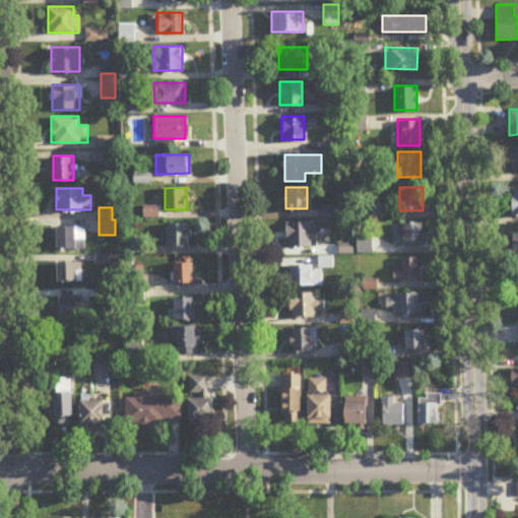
[(313,230),(310,230),(310,221),(285,221),(285,247),(313,247),(313,230)]
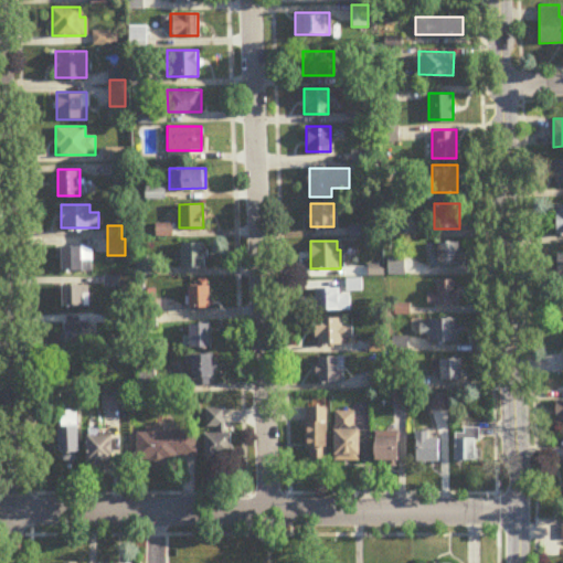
[(427,264),(461,264),(461,241),(436,241),(436,252),(427,252),(427,264)]
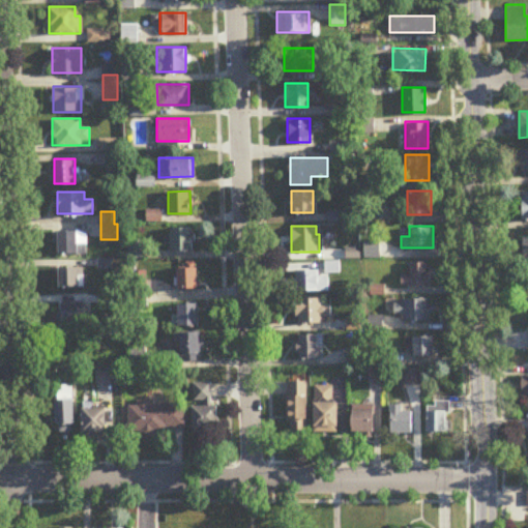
[(193,251),(193,227),(169,227),(169,251),(193,251)]
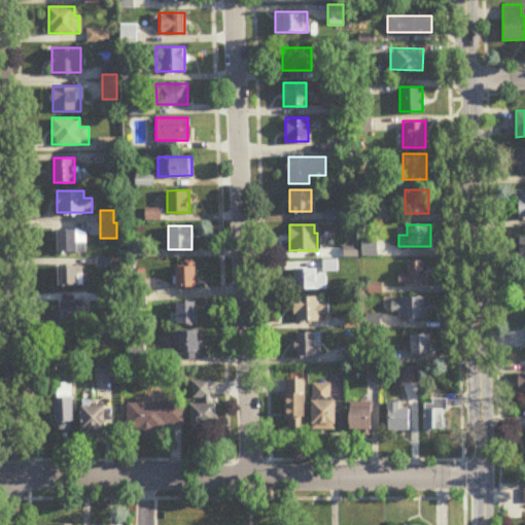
[(57,251),(83,251),(83,229),(57,229),(57,251)]
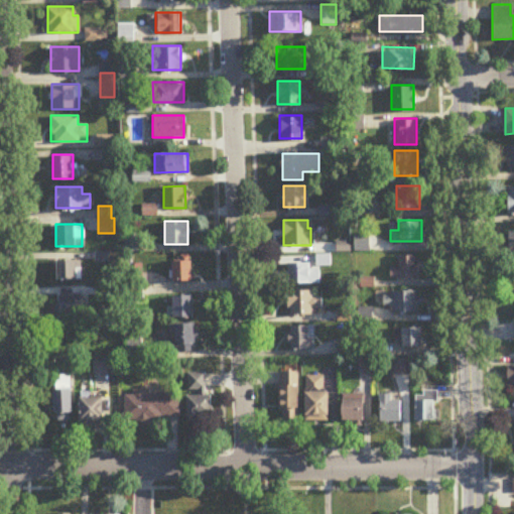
[(368,234),(353,234),(353,249),(368,249),(368,234)]
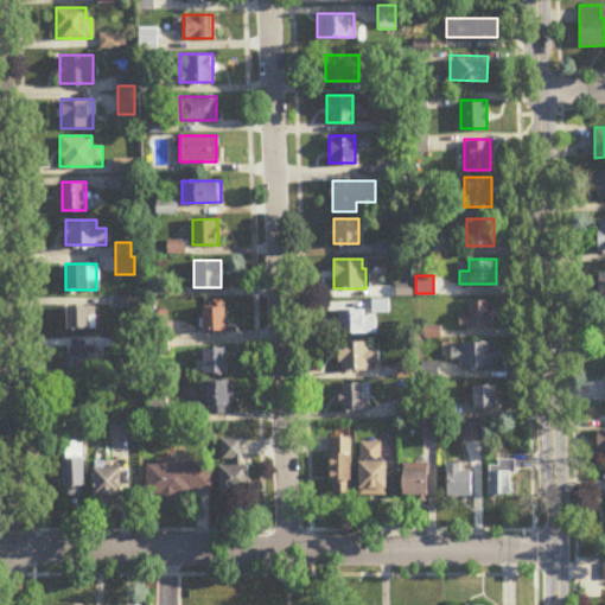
[(466,299),(466,313),(457,313),(457,326),(492,326),(492,299),(466,299)]
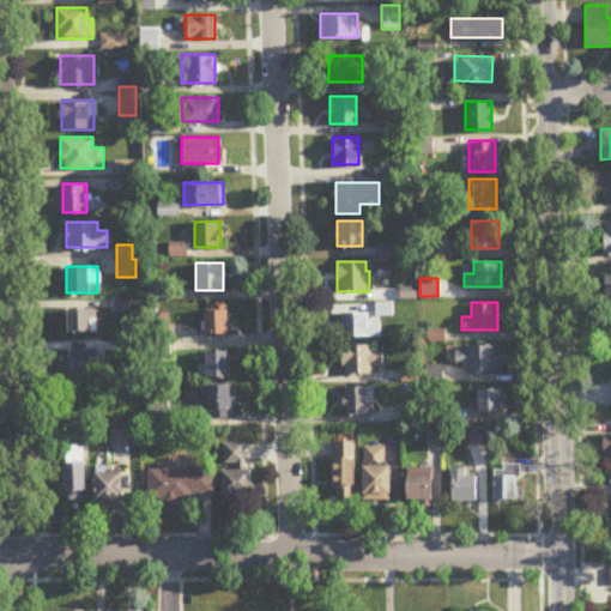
[(67,332),(96,332),(96,308),(67,308),(67,332)]
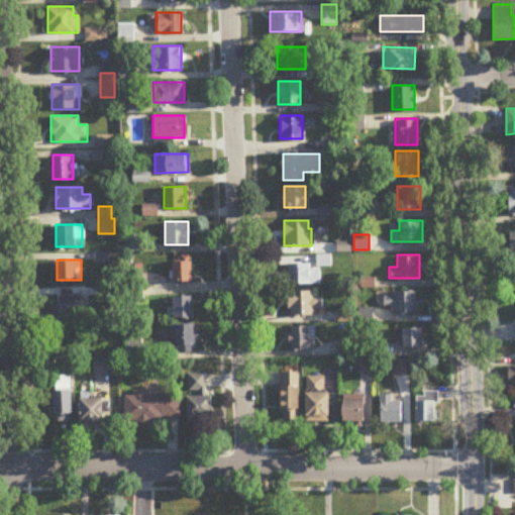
[(193,261),(174,261),(174,282),(193,282),(193,261)]
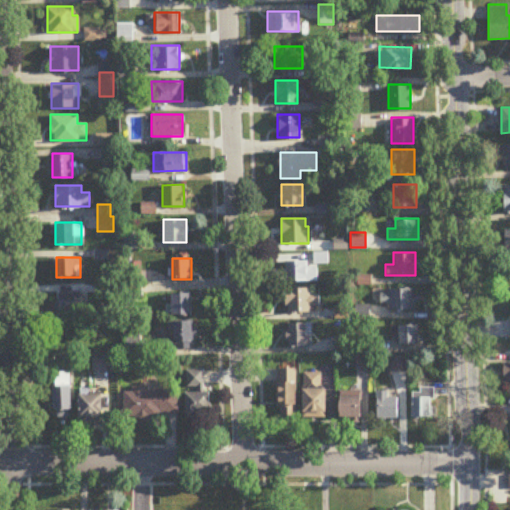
[(316,281),(316,266),(308,266),(308,260),(283,260),(283,281),(316,281)]
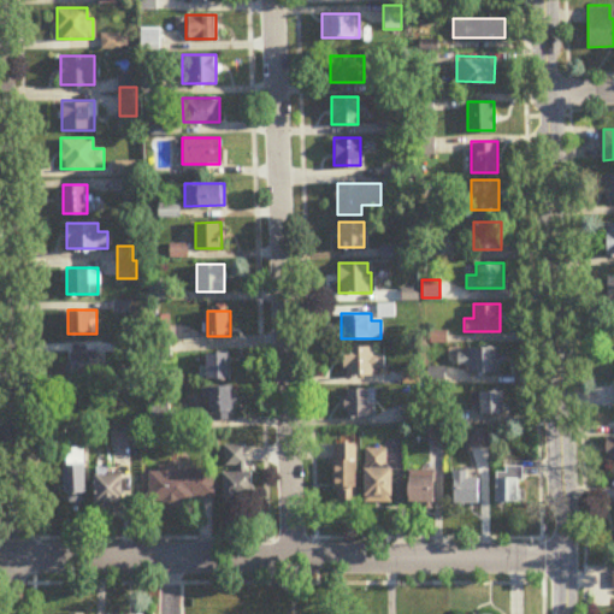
[(342,347),(342,373),(384,373),(384,356),(373,356),(373,347),(342,347)]
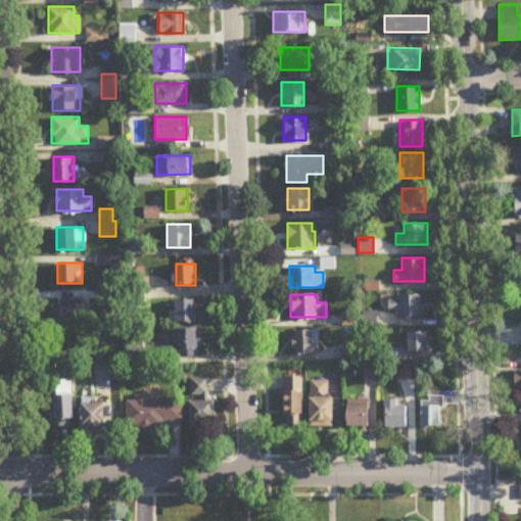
[(395,316),(423,316),(423,294),(387,294),(387,309),(395,309),(395,316)]
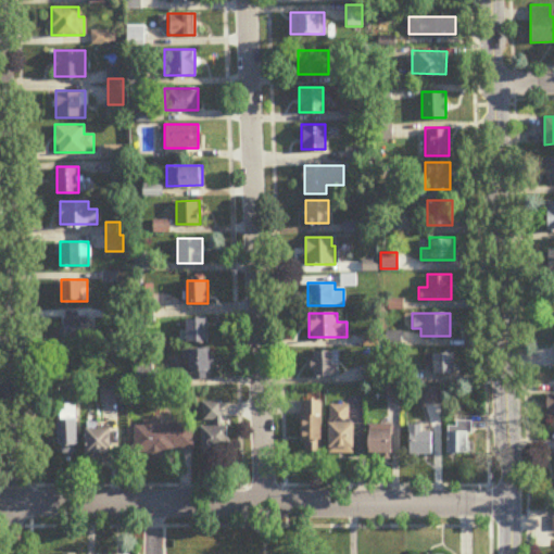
[(92,317),(60,317),(60,338),(92,338),(92,317)]
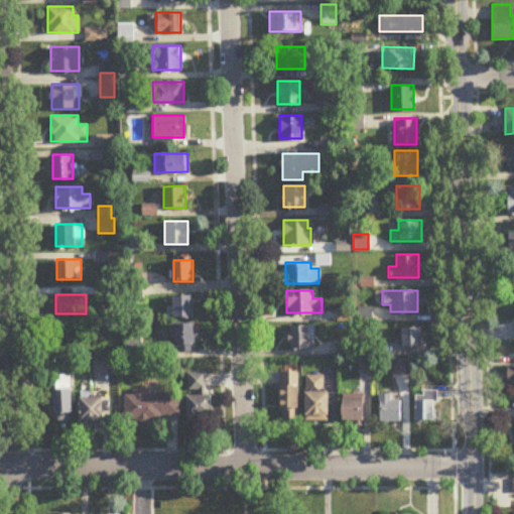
[(172,296),(172,317),(191,317),(191,296),(172,296)]
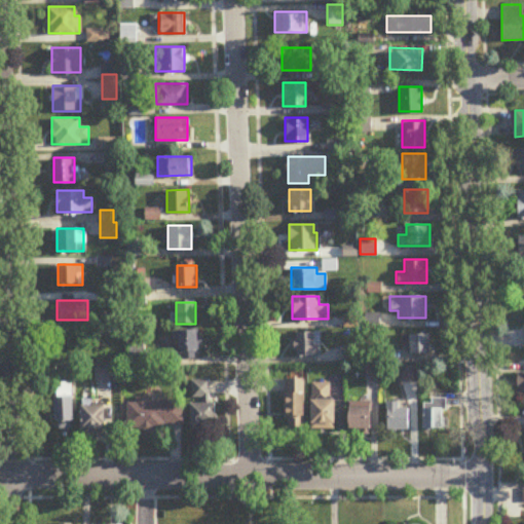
[(179,331),(179,358),(199,358),(199,331),(179,331)]
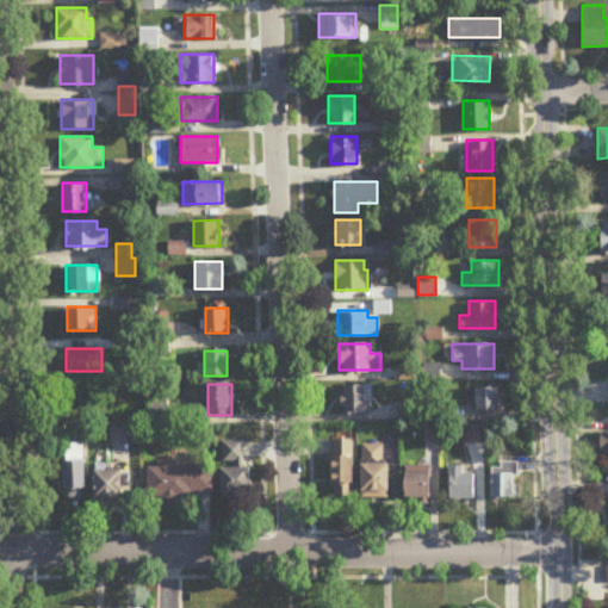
[(341,385),(341,414),(370,414),(370,385),(341,385)]
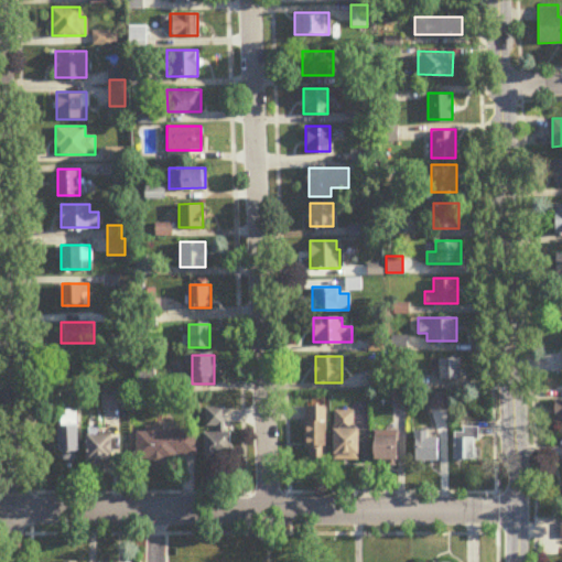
[(436,379),(461,379),(461,357),(436,357),(436,379)]
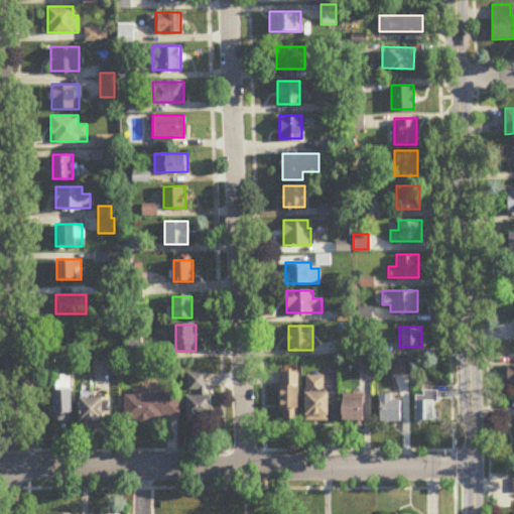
[(93,357),(93,372),(107,372),(107,357),(93,357)]
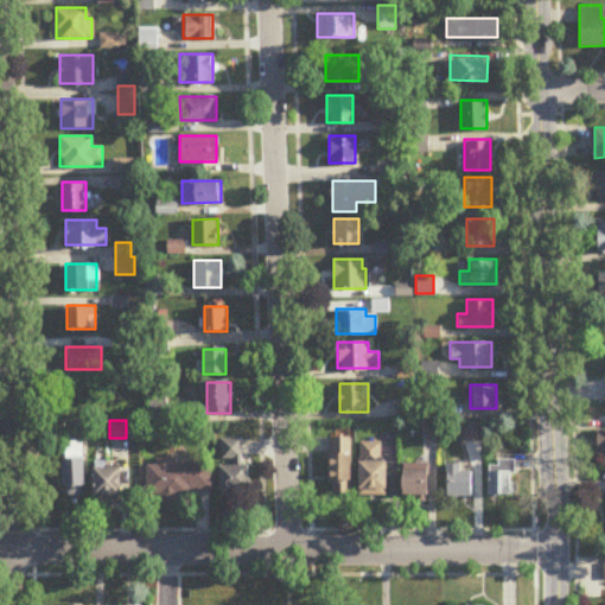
[(437,422),(422,422),(422,439),(437,439),(437,422)]
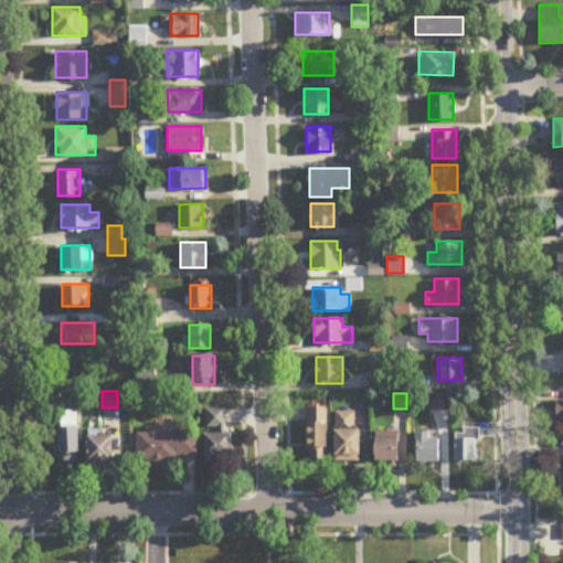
[(429,393),(429,410),(447,410),(447,393),(429,393)]
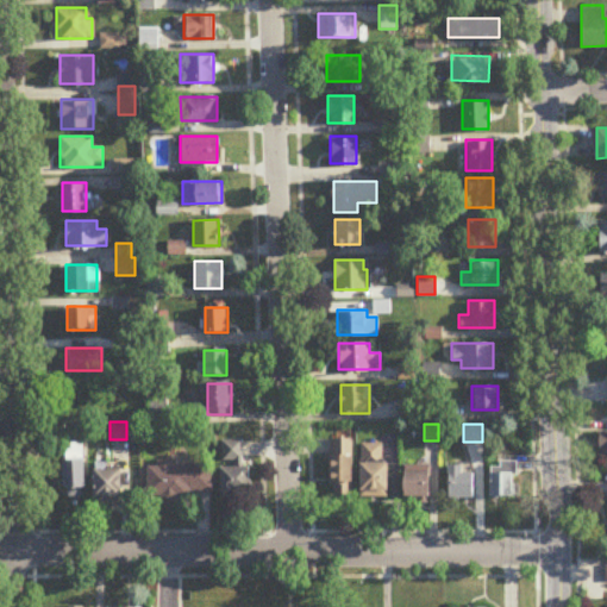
[(352,495),(352,438),(329,438),(329,495),(352,495)]
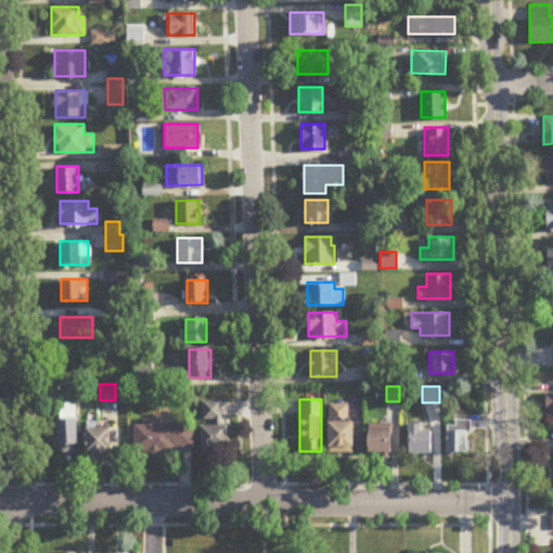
[(227,450),(227,426),(220,426),(220,401),(200,401),(200,450),(227,450)]
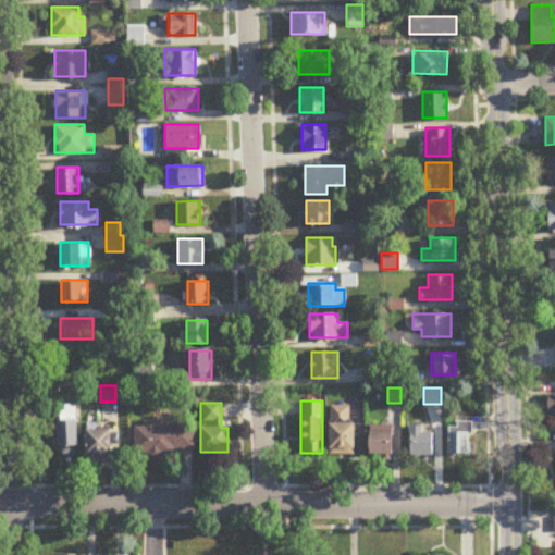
[(76,404),(58,404),(58,447),(76,447),(76,404)]
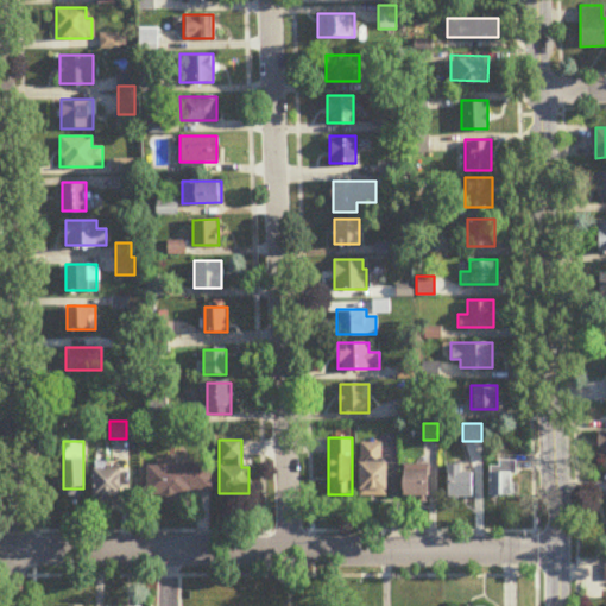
[(389,460),(382,460),(382,442),(360,442),(360,496),(389,496),(389,460)]
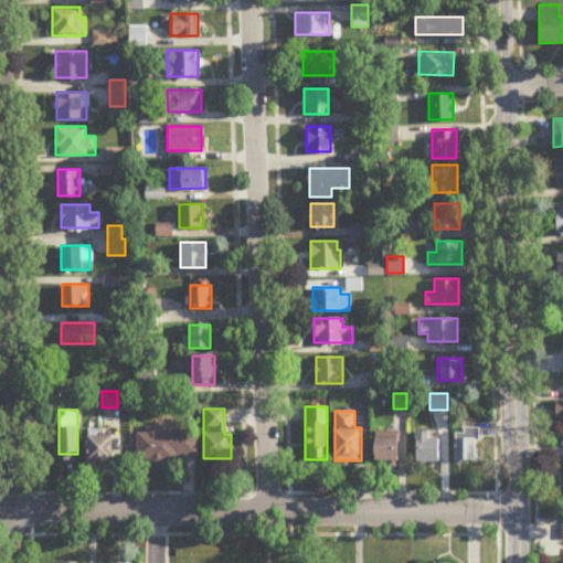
[(479,427),(454,427),(453,460),(478,460),(479,427)]
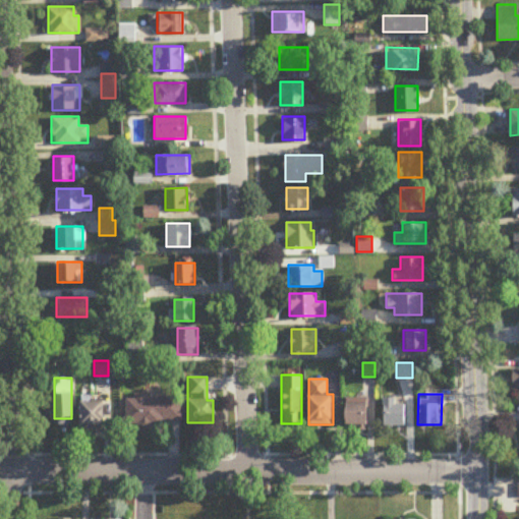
[(124,398),(125,422),(180,421),(180,397),(124,398)]
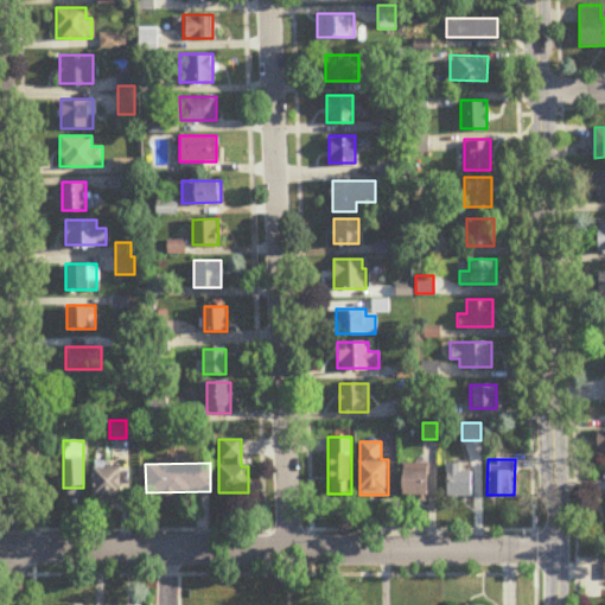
[(462,463),(446,463),(446,495),(472,495),(472,472),(462,472),(462,463)]
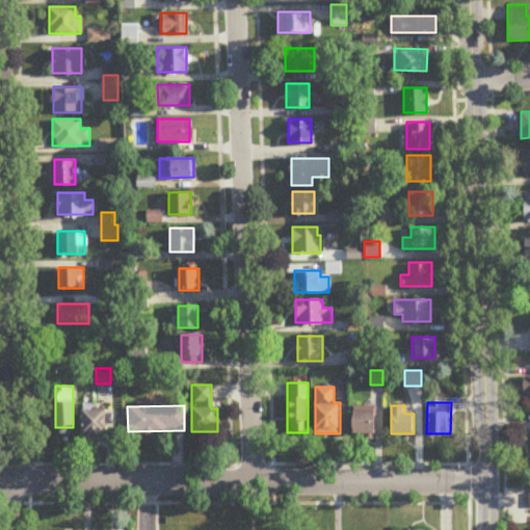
[(82,409),(82,439),(106,439),(106,409),(82,409)]
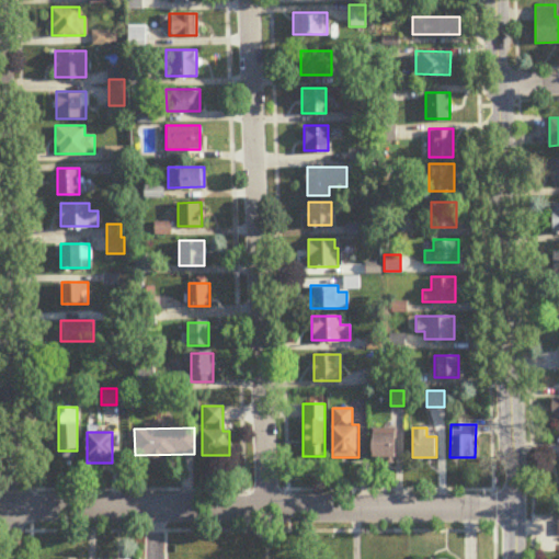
[(373,458),(398,458),(398,434),(373,434),(373,458)]
